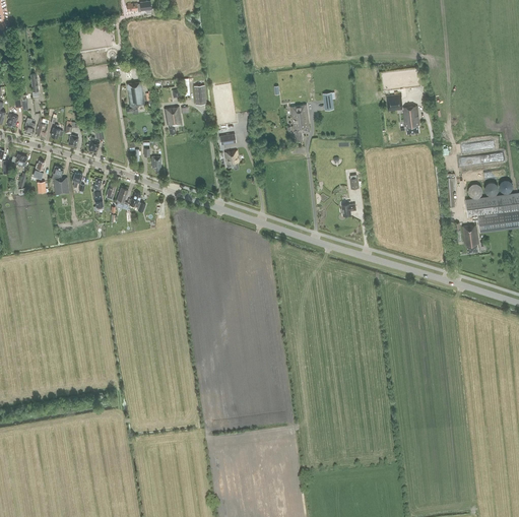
[(136,0),(131,1),(130,1),(130,0),(126,0),(127,2),(125,2),(126,7),(128,7),(128,8),(136,7),(136,11),(140,10),(139,6),(140,6),(139,1),(136,2),(136,0)]
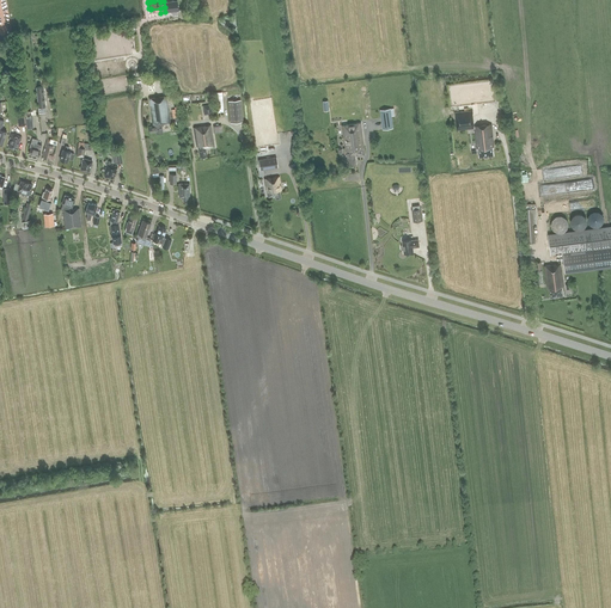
[(169,90),(165,74),(159,75),(162,91),(169,90)]
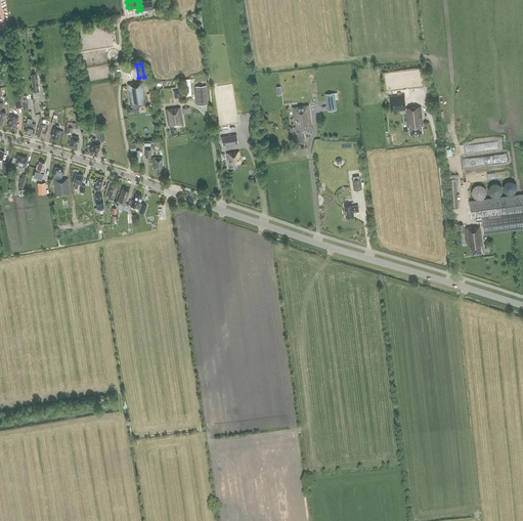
[(206,100),(205,83),(204,75),(200,76),(201,84),(194,84),(197,101),(206,100)]
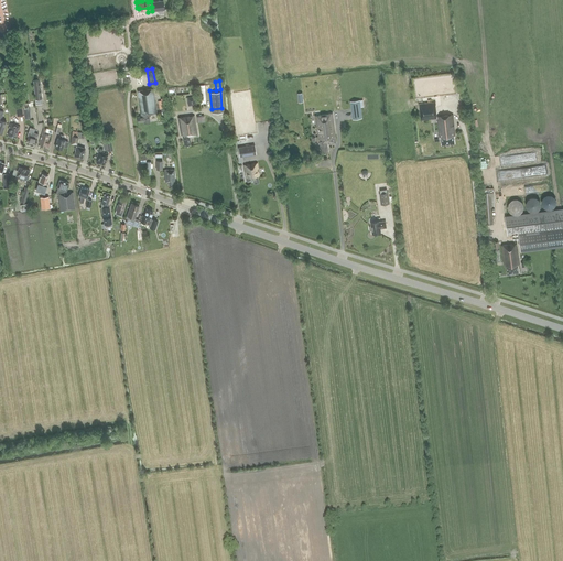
[(149,111),(155,110),(152,85),(137,87),(140,112),(136,114),(137,118),(142,118),(142,119),(148,119),(148,112),(149,112),(149,111)]
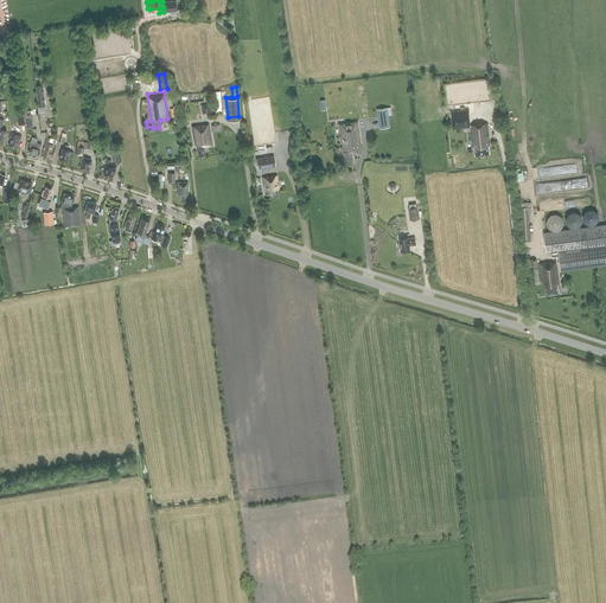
[(470,122),(467,107),(467,100),(453,102),(453,106),(450,106),(452,126),(470,123),(472,145),(473,145),(474,153),(488,151),(488,143),(489,143),(486,121),(470,122)]
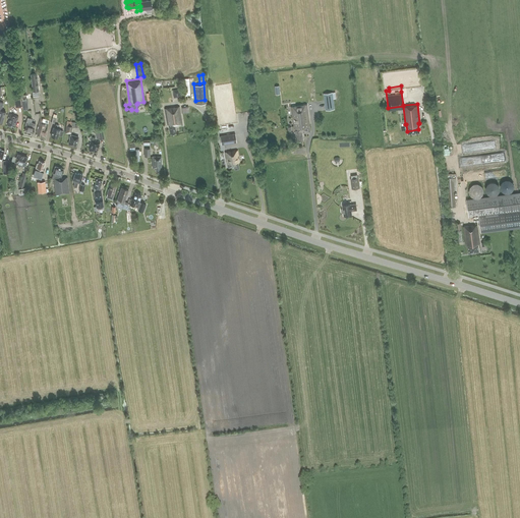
[(180,94),(179,87),(172,88),(173,95),(180,94)]
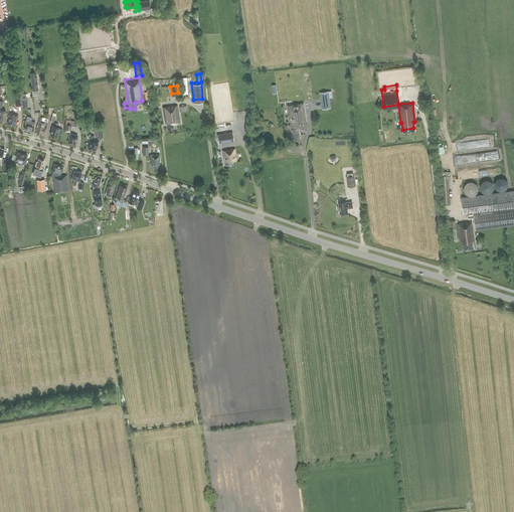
[(328,95),(331,95),(330,89),(320,90),(322,106),(330,105),(328,95)]
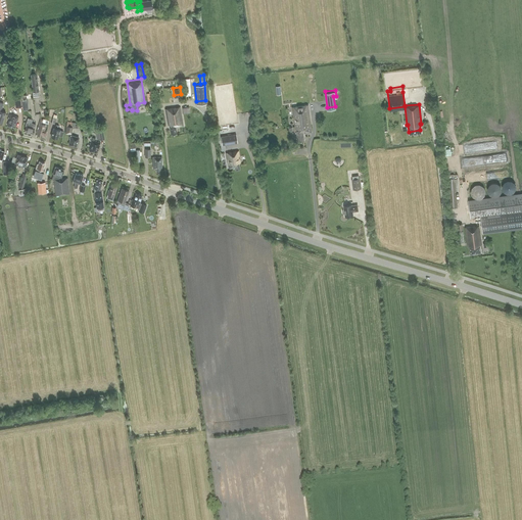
[(306,102),(291,104),(294,128),(295,128),(296,139),(303,138),(302,131),(311,130),(306,102)]
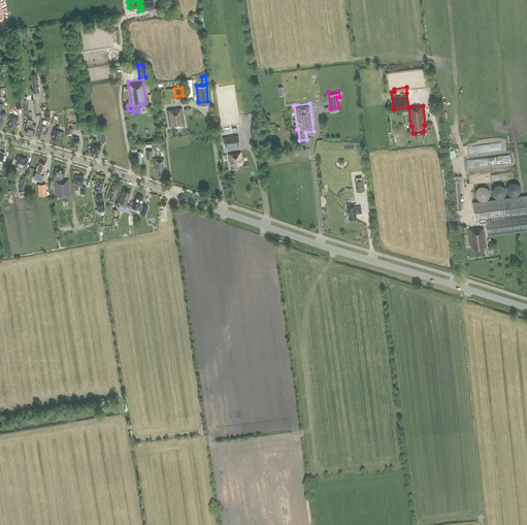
[(166,107),(168,124),(170,124),(171,130),(171,133),(177,132),(176,125),(184,124),(180,105),(166,107)]
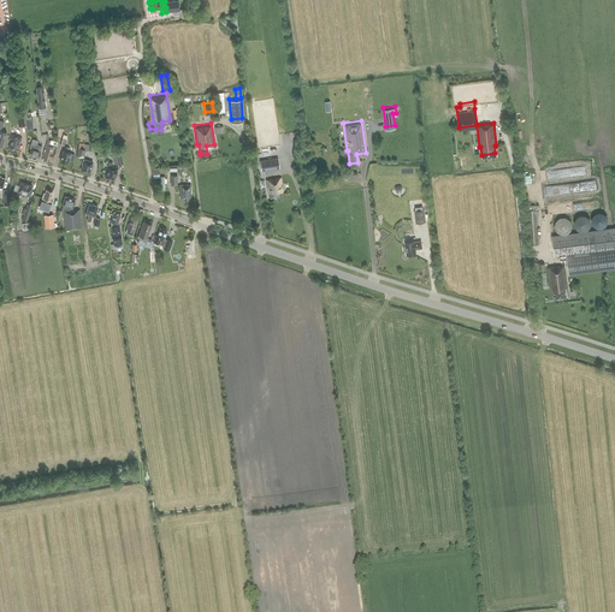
[(10,138),(7,144),(16,147),(17,147),(21,135),(10,131),(7,137),(10,138)]
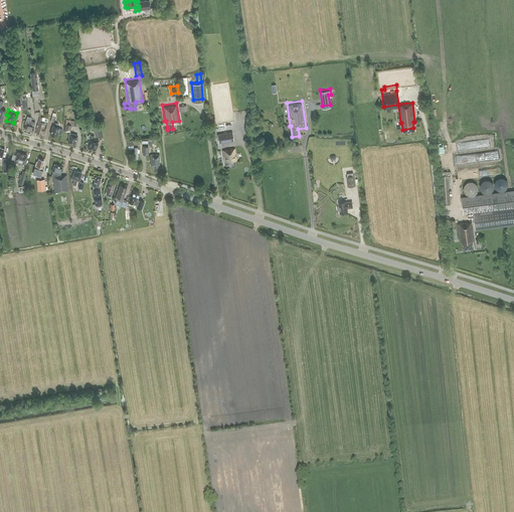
[(42,126),(45,119),(40,118),(41,115),(39,114),(34,128),(36,128),(35,130),(39,132),(39,131),(43,132),(44,127),(42,126)]
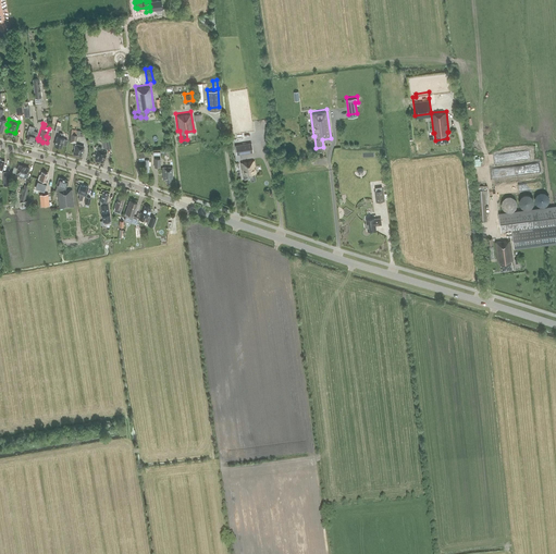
[(35,134),(37,130),(31,127),(31,128),(27,127),(26,132),(27,132),(26,136),(34,138),(35,134)]
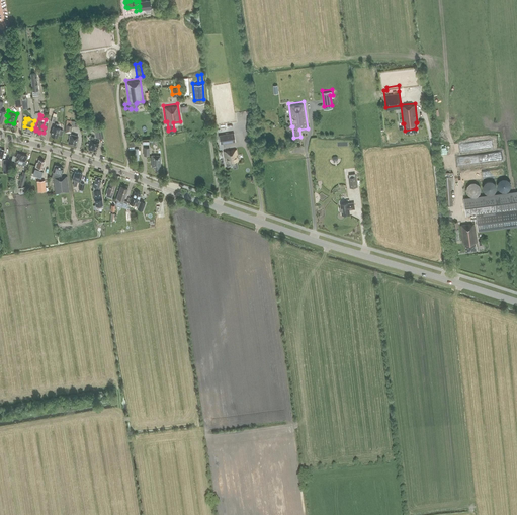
[(58,127),(59,125),(56,124),(57,121),(55,120),(54,124),(53,123),(50,133),(53,134),(52,134),(55,135),(56,135),(57,132),(61,133),(62,129),(58,127)]
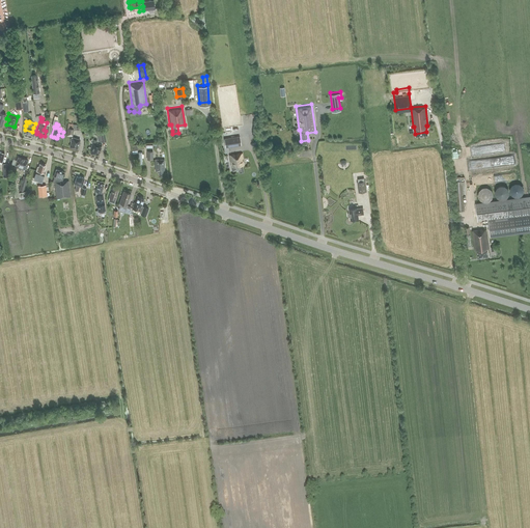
[(79,139),(79,137),(71,134),(70,138),(71,138),(70,143),(76,145),(77,142),(78,142),(79,139)]
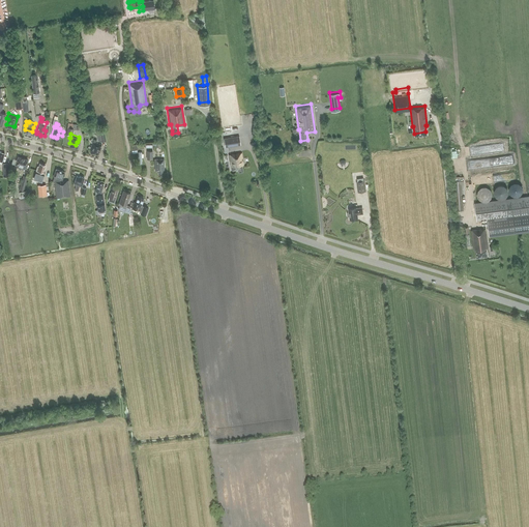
[(239,142),(238,134),(223,136),(225,145),(239,142)]
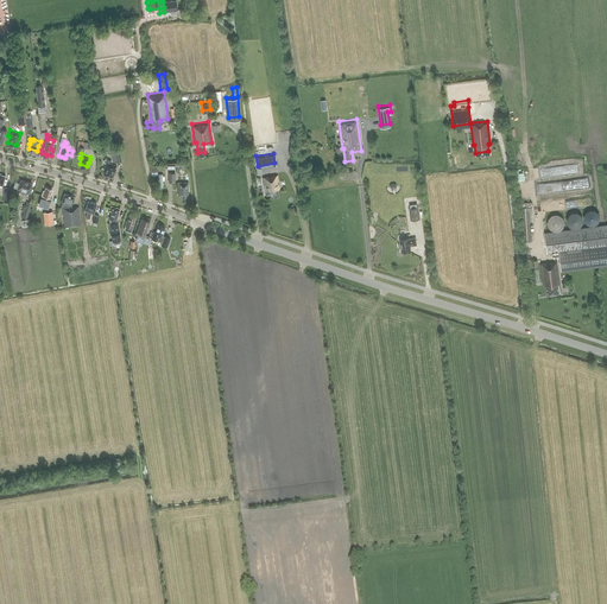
[(114,169),(115,163),(109,160),(109,158),(106,157),(103,165),(105,165),(102,172),(111,175),(113,167),(114,169)]
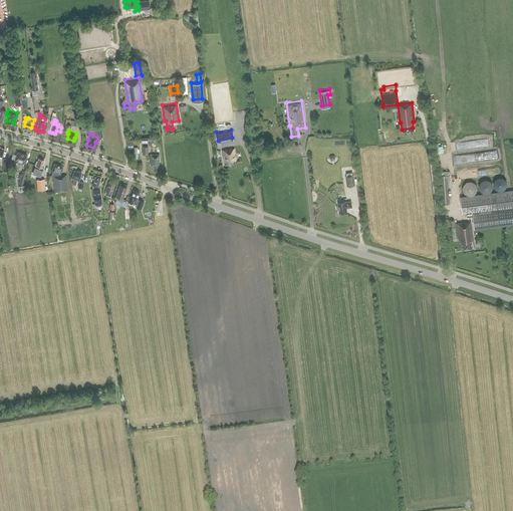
[(233,146),(228,147),(221,148),(222,159),(223,163),(229,162),(230,164),(235,163),(234,157),(235,157),(233,146)]
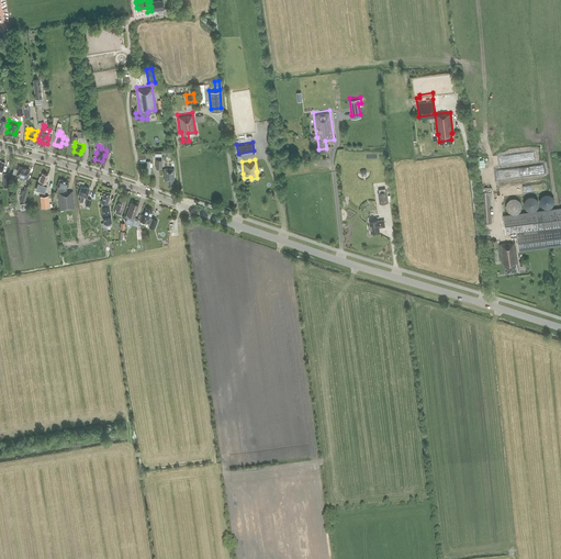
[(18,163),(17,166),(13,165),(11,170),(15,171),(14,174),(24,177),(29,166),(18,163)]
